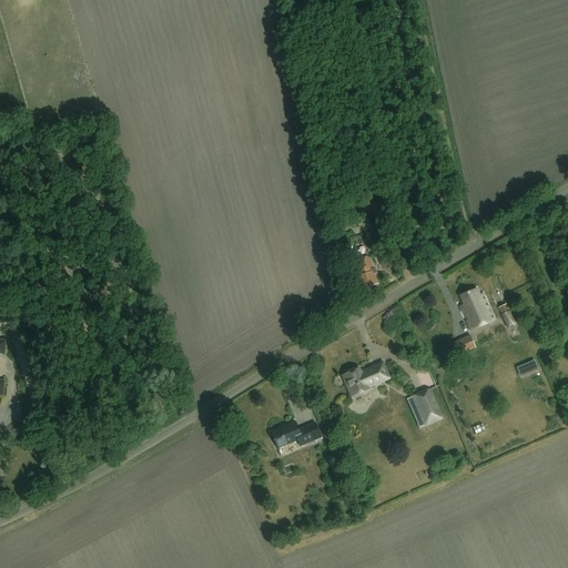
[(338,185),(326,190),(330,199),(333,198),(332,194),(341,191),(338,185)]
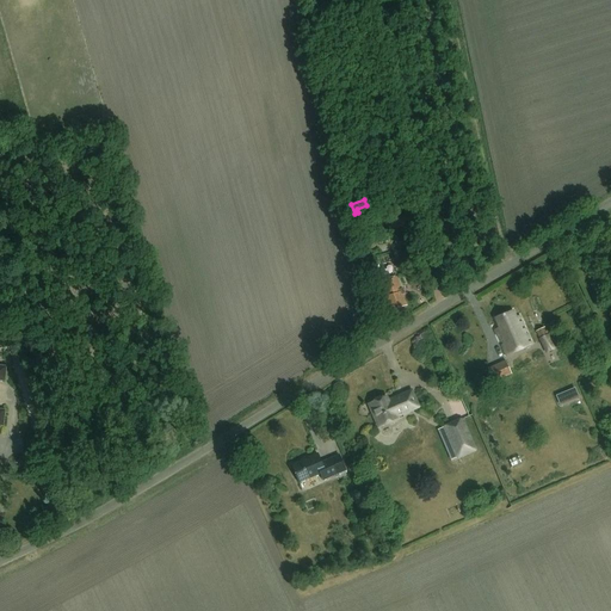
[(415,228),(415,224),(417,224),(414,211),(392,215),(394,228),(403,227),(405,230),(415,228)]
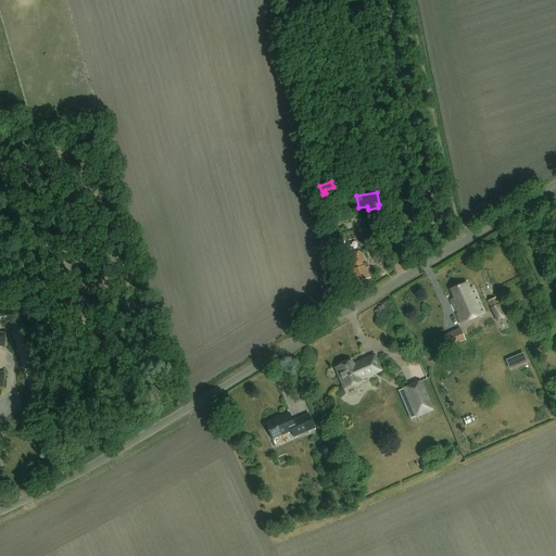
[(354,255),(353,252),(344,255),(348,267),(346,268),(351,285),(365,280),(364,277),(368,275),(366,268),(367,268),(366,264),(365,265),(361,253),(354,255)]
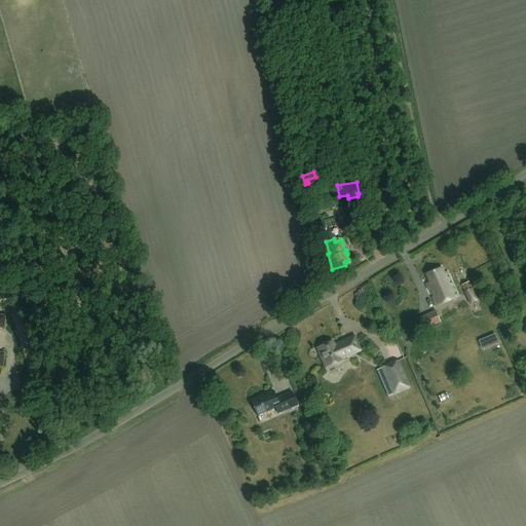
[(436,307),(457,298),(447,273),(444,274),(441,269),(428,274),(430,277),(427,278),(430,284),(426,286),(436,307)]
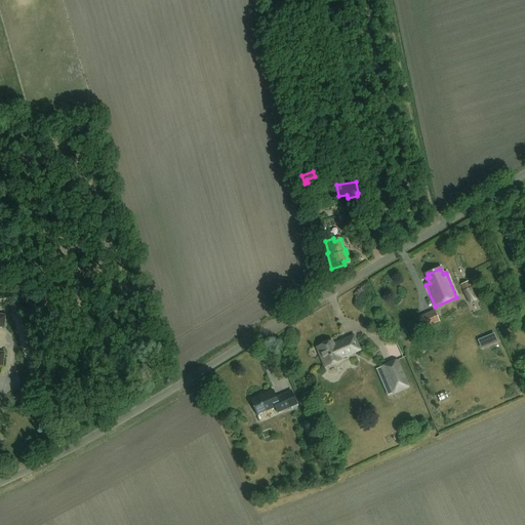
[(470,305),(476,301),(478,300),(469,283),(463,286),(466,291),(462,292),(470,305)]
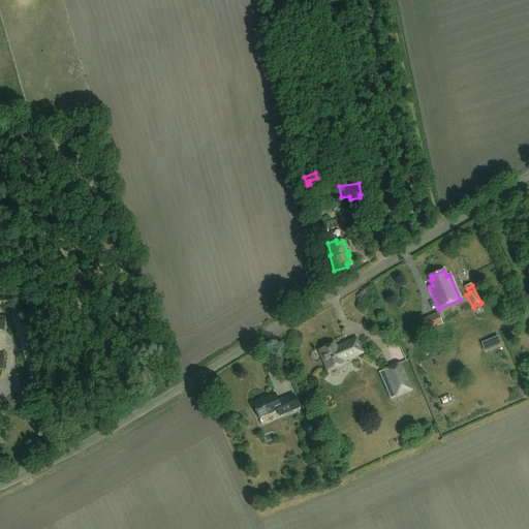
[(428,332),(442,324),(437,313),(423,320),(428,332)]
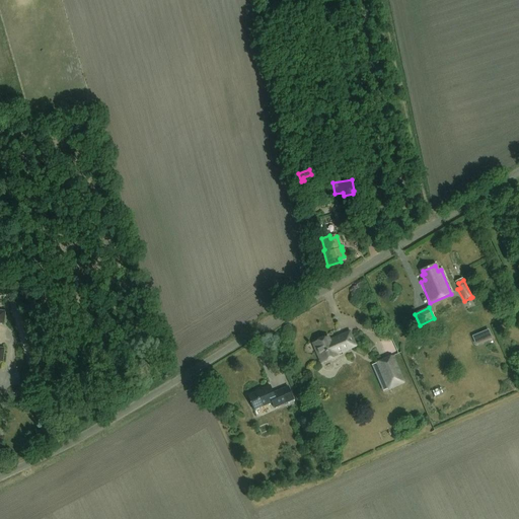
[(327,338),(313,345),(321,364),(338,357),(337,355),(355,347),(349,334),(329,343),(327,338)]
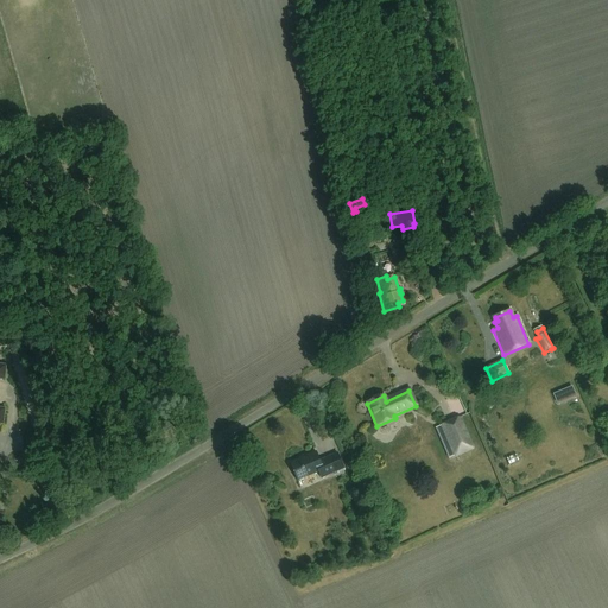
[(476,450),(462,418),(441,426),(455,458),(476,450)]
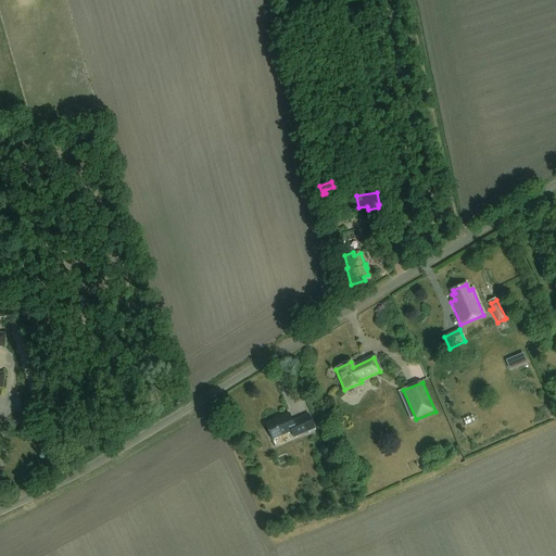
[(289,414),(265,425),(272,441),(291,432),(293,438),(314,429),(308,415),(292,422),(289,414)]
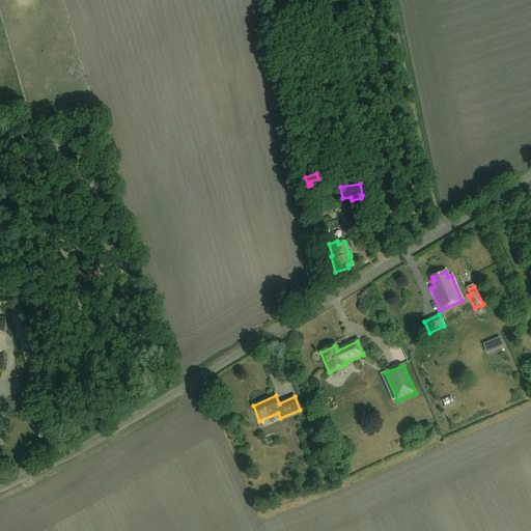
All buildings are outlined.
